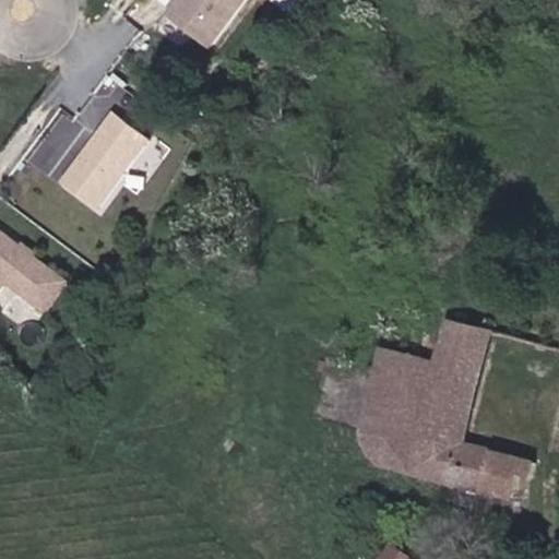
[(250,0),(170,0),(159,15),(211,54),(250,0)]
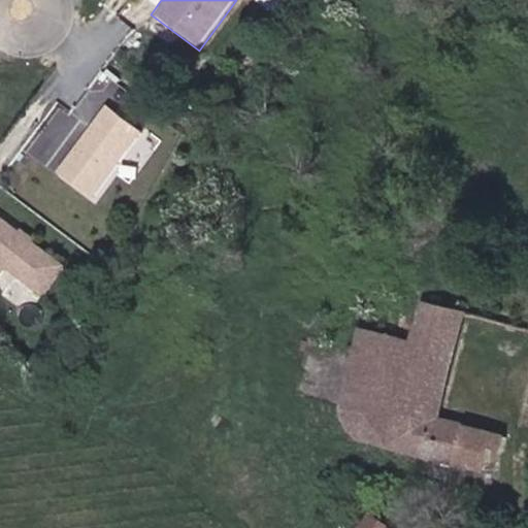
[(105,104),(54,175),(95,204),(146,134),(105,104)]
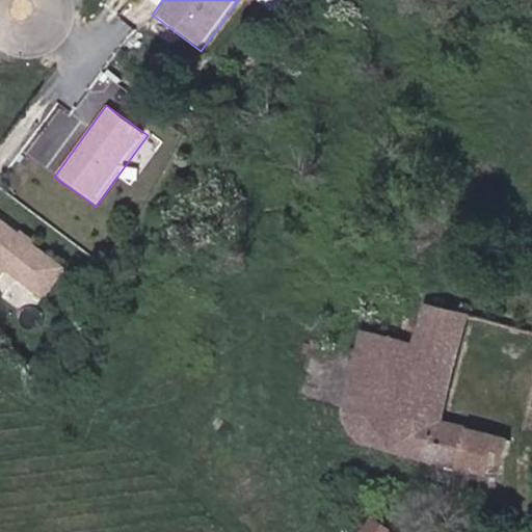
[(68,267),(0,218),(0,278),(4,273),(44,301),(68,267)]
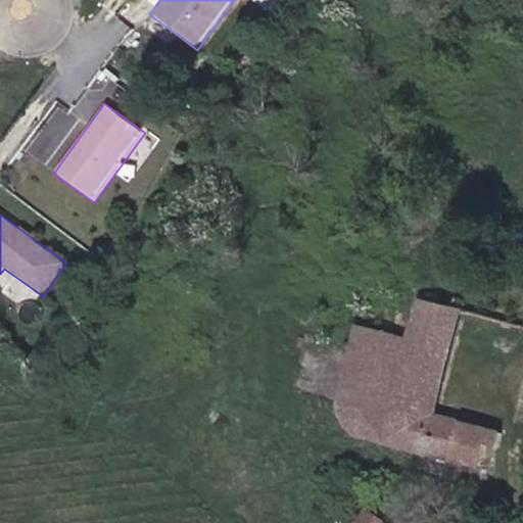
[(438,415),(406,405),(434,296),(378,279),(341,416),(485,461),(491,447),(504,449),(506,435),(438,415)]
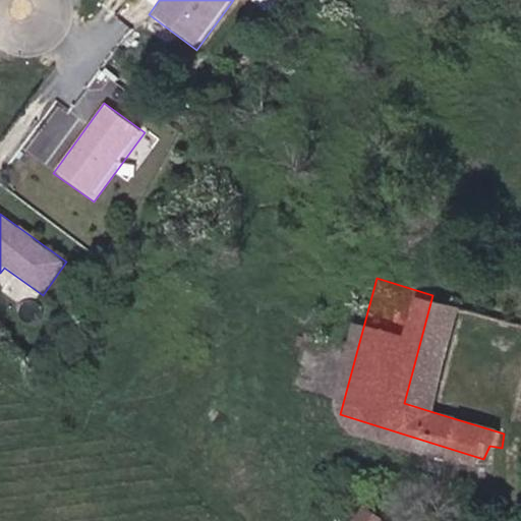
[(404,403),(437,413),(467,305),(432,295),(404,403)]
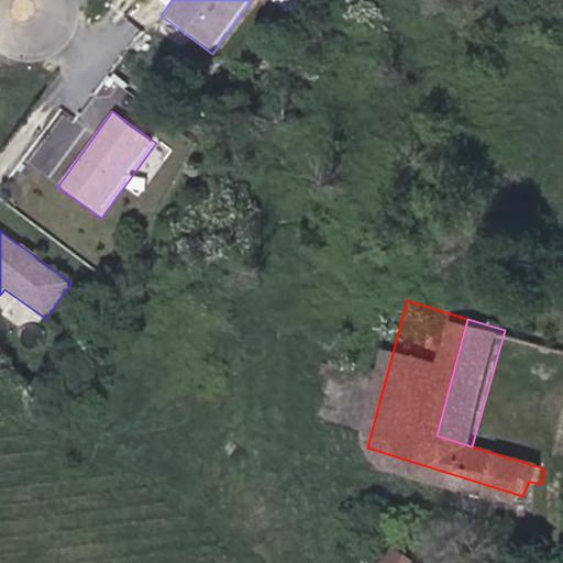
[(392,562),(427,562),(407,545),(392,562)]
